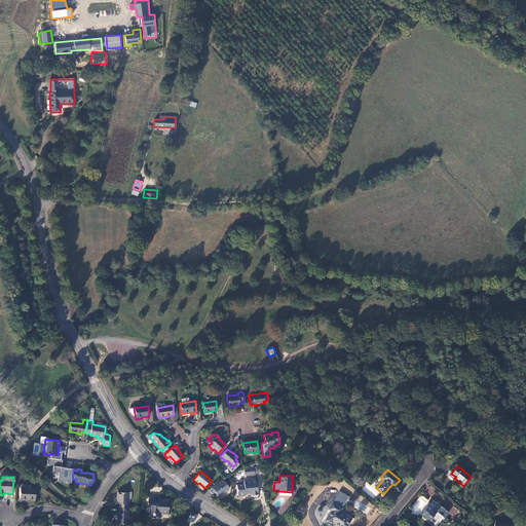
[(259,481),(257,481),(256,478),(248,479),(248,482),(245,482),(245,484),(237,484),(238,494),(239,496),(245,495),(247,494),(247,493),(252,492),(253,495),(254,496),(258,496),(259,495),(258,486),(259,486),(259,481)]
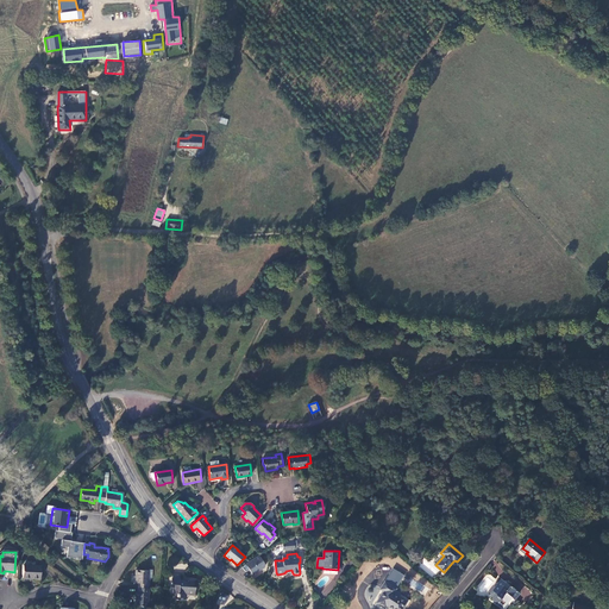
[(265,565),(259,556),(248,563),(242,567),(245,571),(249,569),(252,575),(265,567),(265,565)]
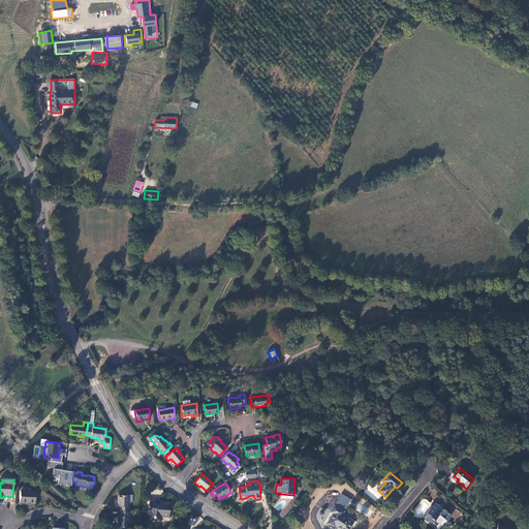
[(301,492),(304,495),(310,489),(307,486),(301,492)]
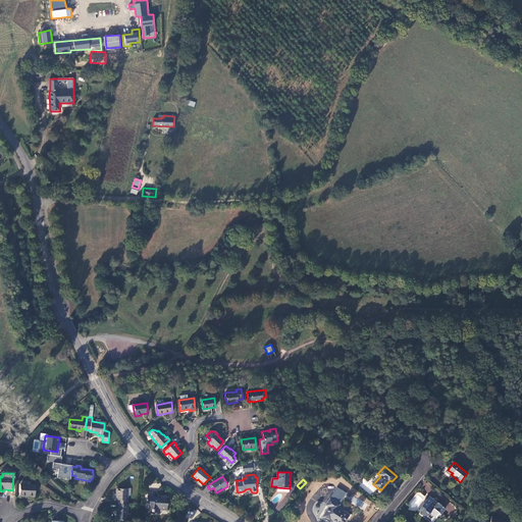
[(35,485),(19,484),(19,496),(35,496),(35,485)]
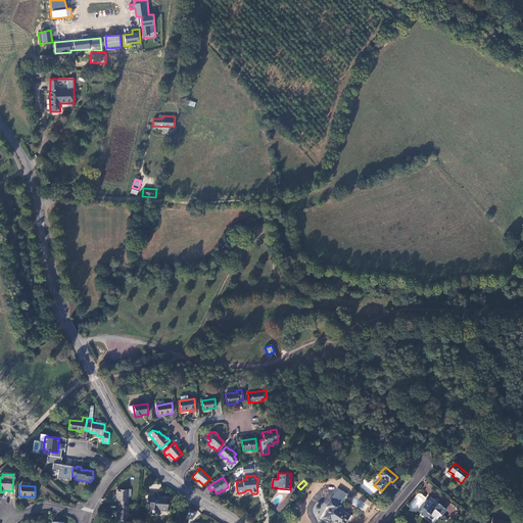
[(128,497),(132,497),(132,489),(129,488),(129,490),(117,489),(116,494),(114,494),(114,501),(119,502),(119,505),(128,506),(128,501),(126,501),(127,497),(128,497)]
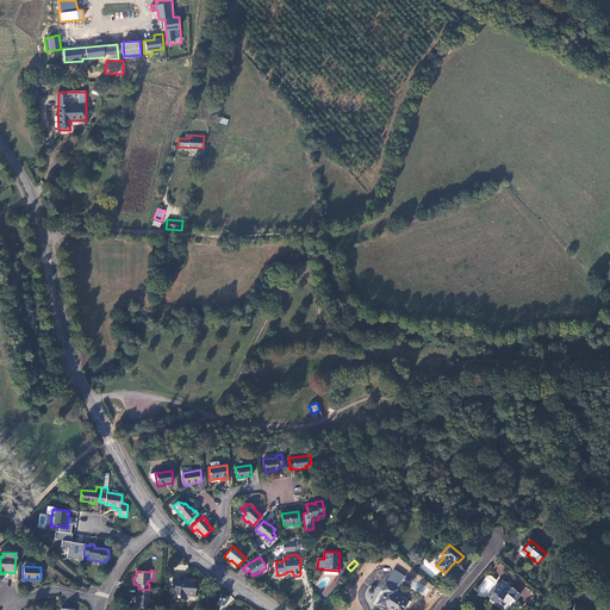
[(180,576),(172,576),(172,585),(174,585),(174,589),(173,589),(173,595),(178,595),(178,598),(186,598),(186,596),(194,596),(195,590),(198,590),(199,584),(194,584),(194,583),(190,582),(190,583),(185,583),(185,584),(182,584),(182,580),(180,580),(180,576)]
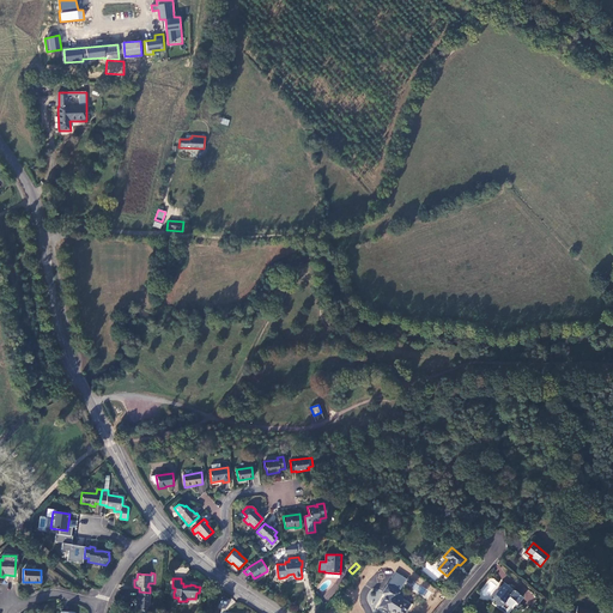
[(428,589),(426,589),(429,583),(424,581),(422,586),(414,582),(411,589),(424,596),(428,589)]
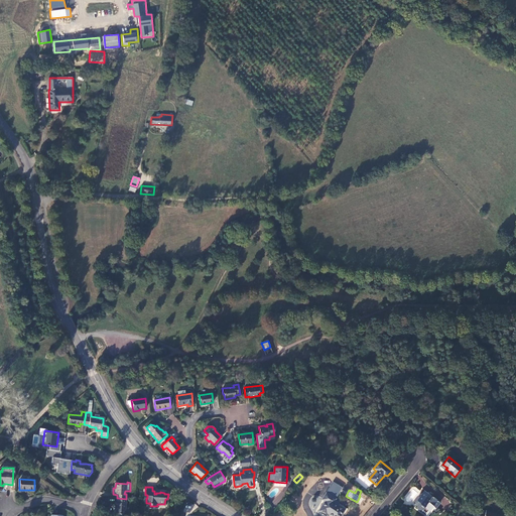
[(423,491),(418,498),(419,498),(415,502),(418,505),(416,507),(421,511),(426,514),(431,509),(430,508),(432,506),(435,508),(439,503),(432,497),(431,498),(423,491)]
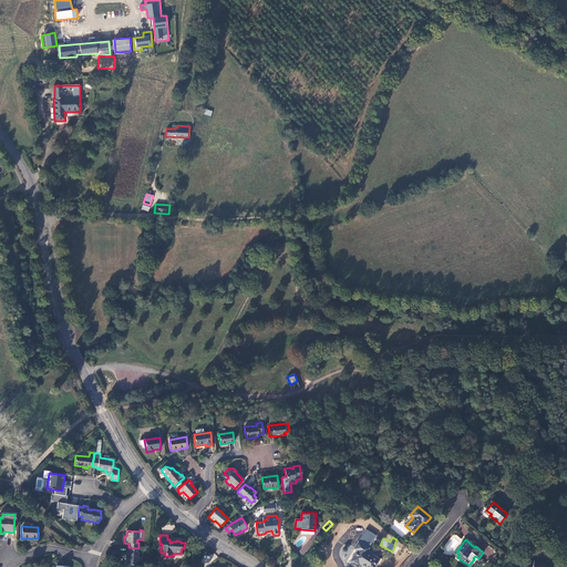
[(358,552),(351,562),(358,566),(359,565),(363,566),(373,566),(379,560),(367,553),(369,548),(358,542),(353,549),(358,552)]
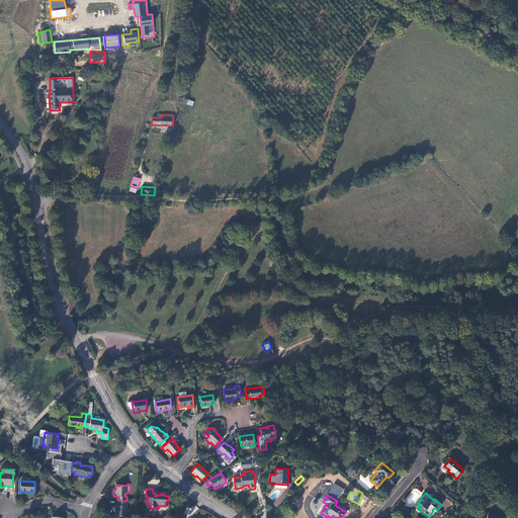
[(126,501),(117,500),(117,504),(116,504),(115,516),(125,516),(126,501)]
